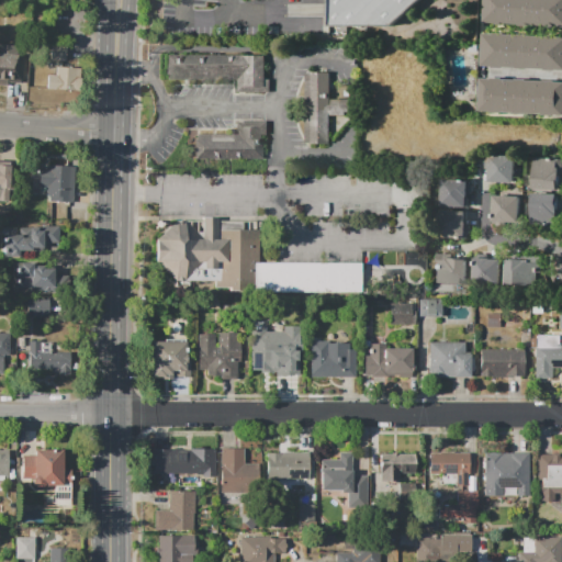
[(330,0),(330,26),(391,25),(417,0),(330,0)]
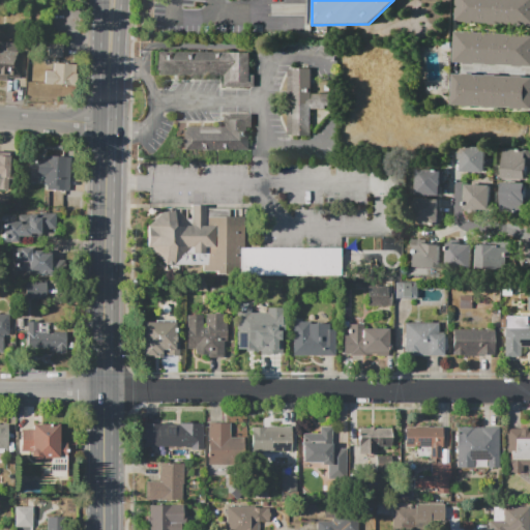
[(529,0),(529,26),(454,22),(455,0),(529,0)]
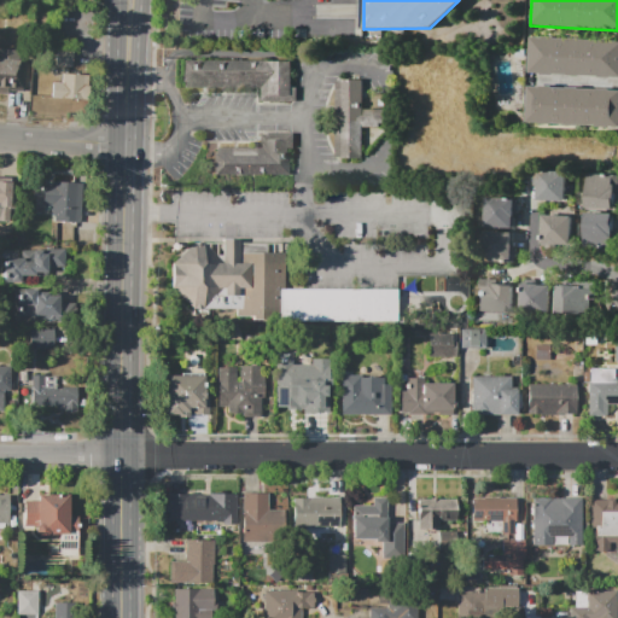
[(529,38),(617,41),(617,77),(528,74),(529,38)]
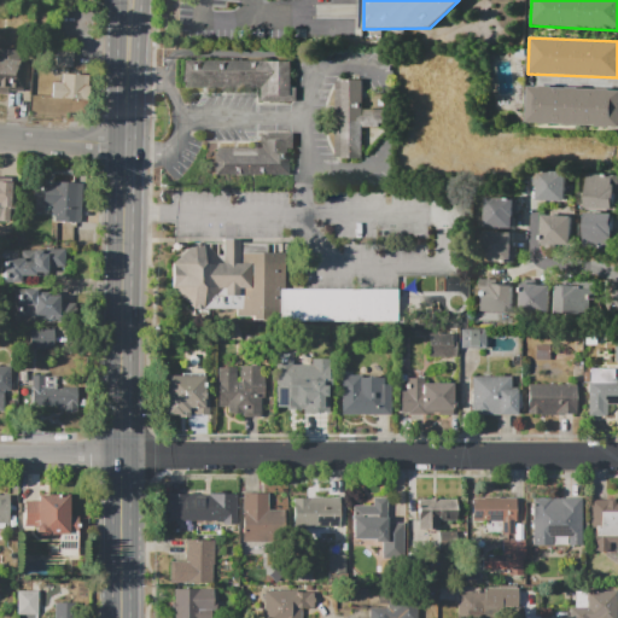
[(56,66),(57,47),(74,48),(73,68),(56,66)]
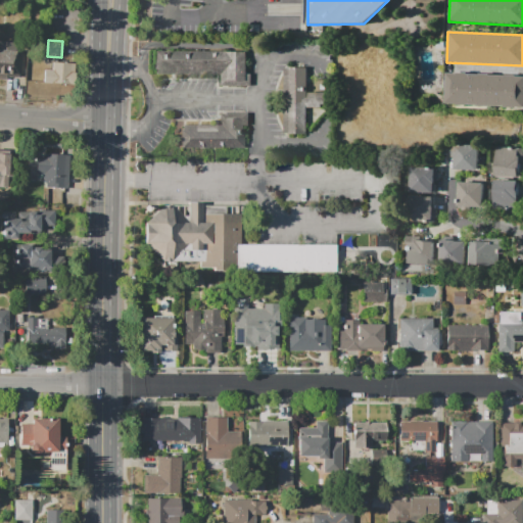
[(22,51),(20,77),(7,76),(7,80),(0,79),(0,41),(17,43),(17,51),(22,51)]
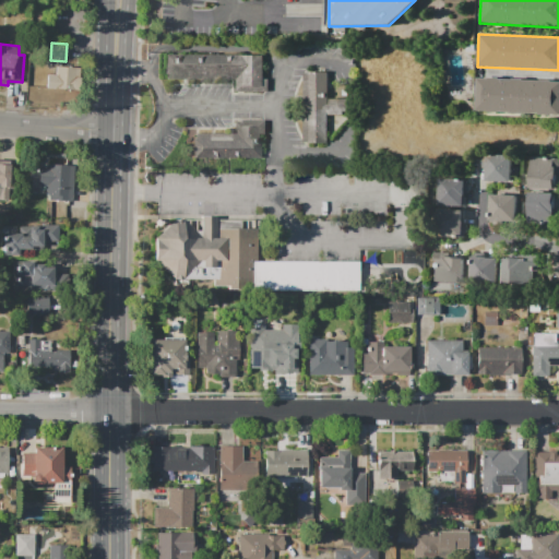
[(165,56),(265,55),(265,91),(237,91),(237,79),(166,80),(165,56)]
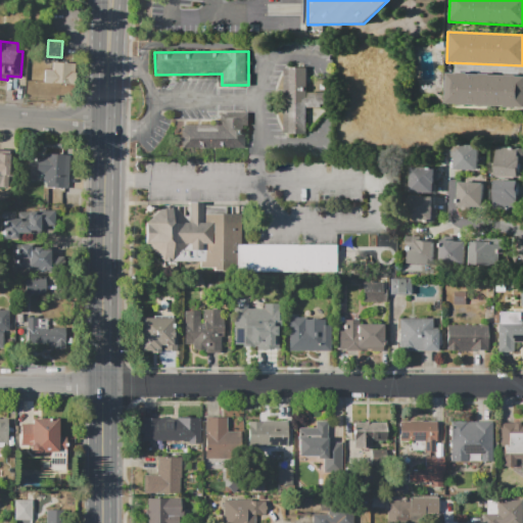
[(44,69),(52,69),(53,62),(77,63),(76,85),(44,83),(44,69)]
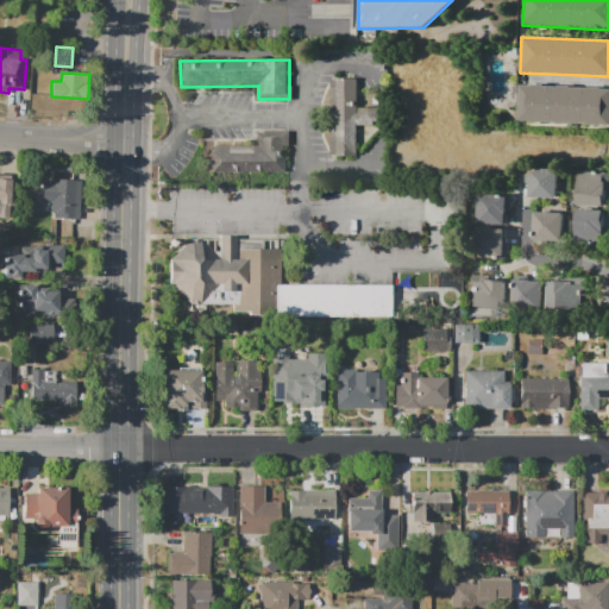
[(331,81),(360,80),(360,157),(331,157),(331,81)]
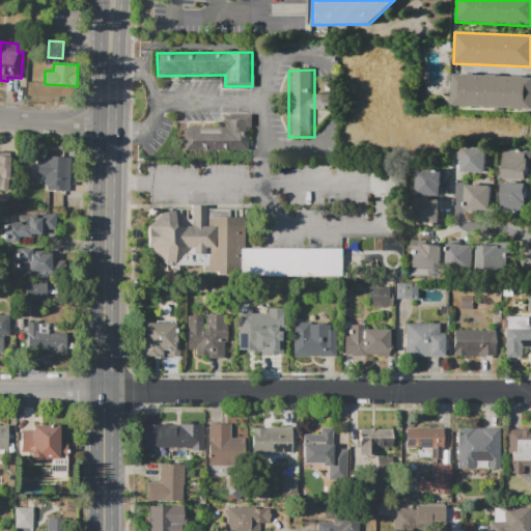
[(451,75),(530,79),(529,110),(450,106),(451,75)]
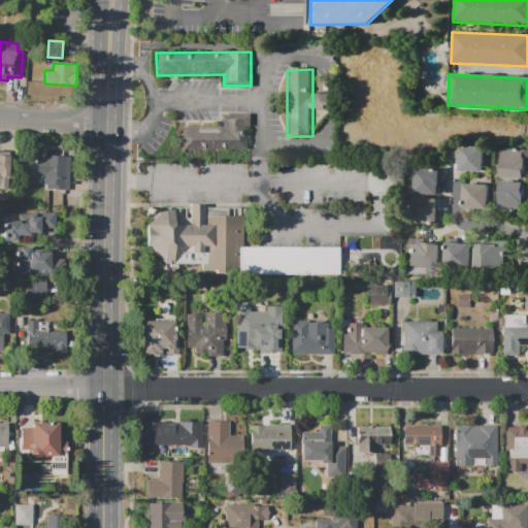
[(184,150),(184,131),(185,131),(185,126),(224,126),(224,114),(251,114),(251,127),(246,127),(246,149),(184,150)]
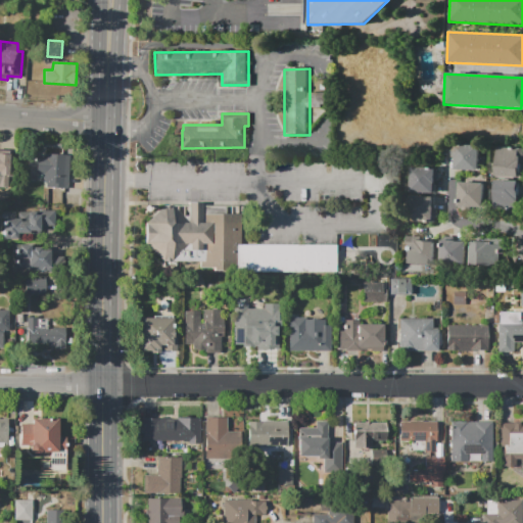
[(476,170),(452,170),(453,145),(477,145),(476,170)]
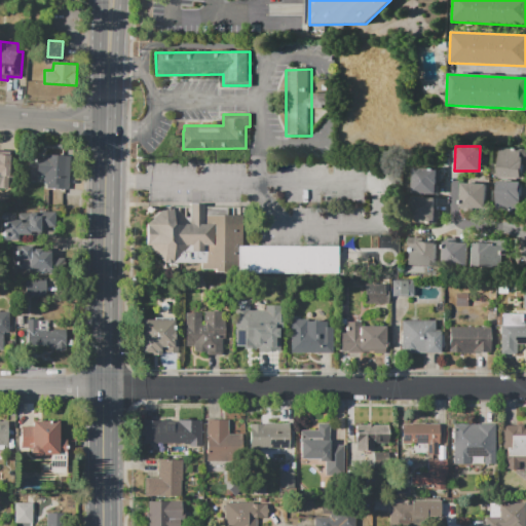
[(497,147),(524,148),(523,178),(496,178),(497,147)]
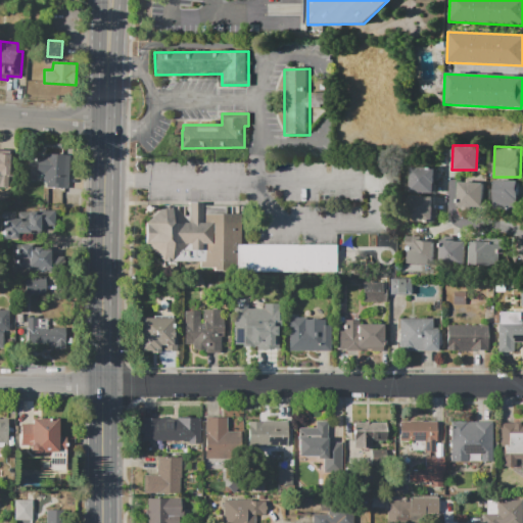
[(0,150),(10,151),(9,170),(5,169),(5,175),(0,174),(0,150)]
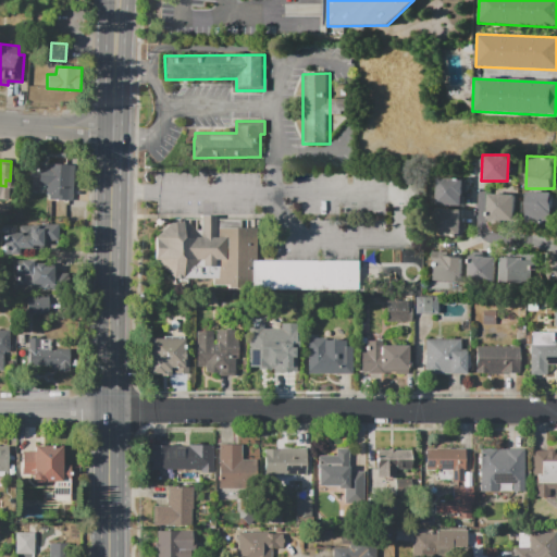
[(72,200),(49,199),(50,195),(46,195),(47,185),(38,185),(39,165),(48,166),(48,163),(75,165),(72,200)]
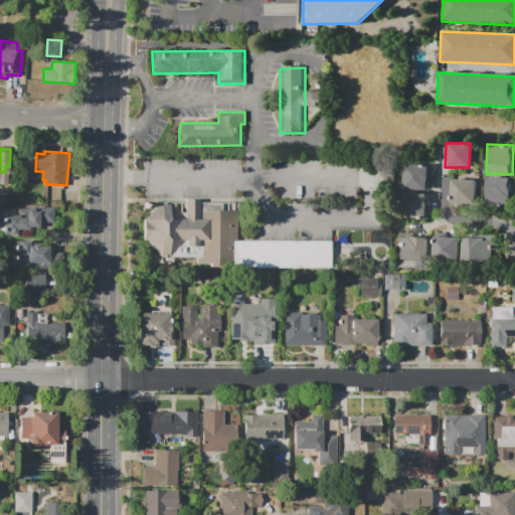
[(402,165),(426,165),(425,191),(402,190),(402,165)]
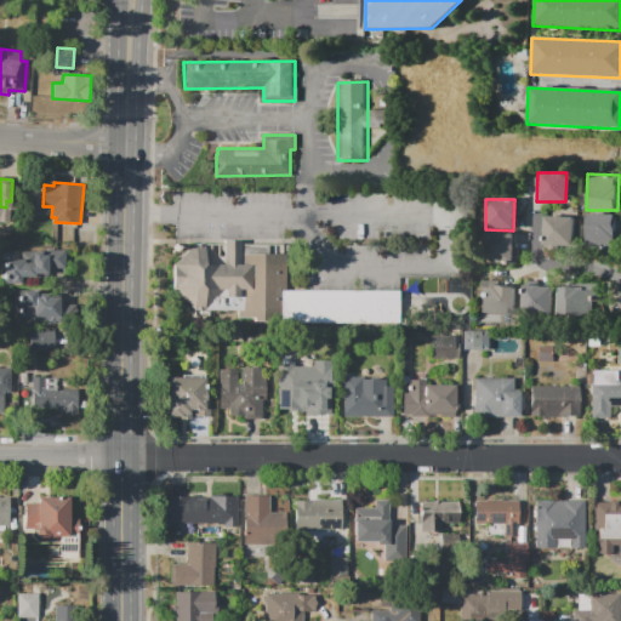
[(586,214),(615,215),(614,244),(586,244),(586,214)]
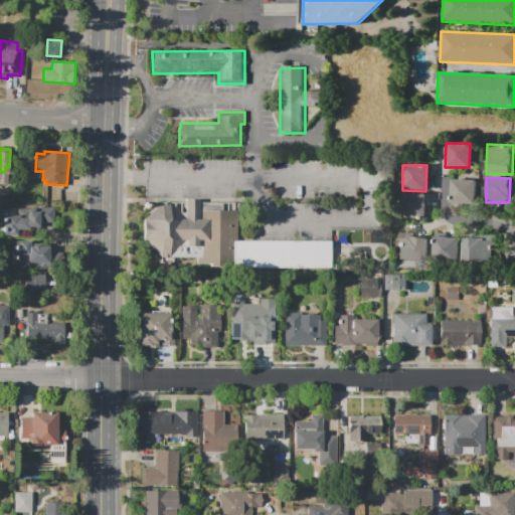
[(450,179),(476,180),(475,204),(449,203),(450,179)]
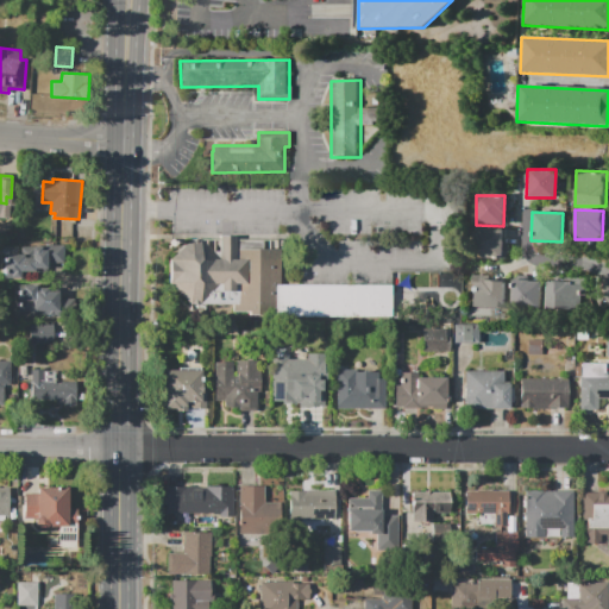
[(475,228),(503,230),(503,259),(473,259),(475,228)]
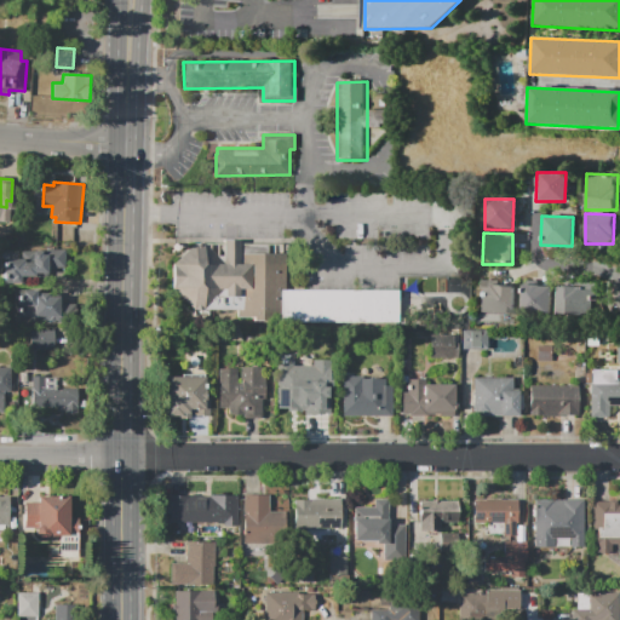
[(280,320),(252,321),(252,316),(235,316),(235,309),(193,309),(168,290),(168,263),(193,242),(204,242),(222,263),(222,241),(239,241),(239,256),(286,254),(286,290),(280,290),(280,320)]
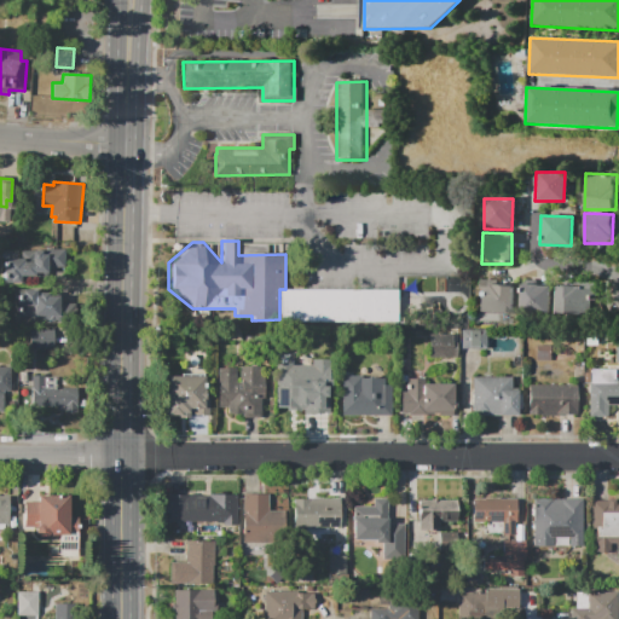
[(11,283),(11,281),(4,281),(4,259),(22,259),(22,252),(45,252),(45,249),(65,249),(64,267),(47,267),(47,277),(24,277),(24,283),(11,283)]
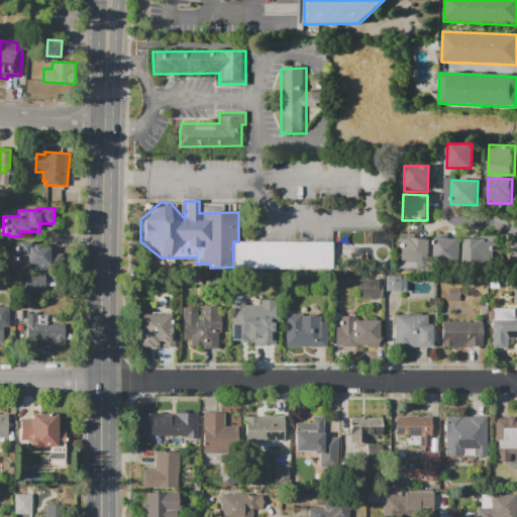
[(371,243),(391,244),(392,231),(372,231),(371,243)]
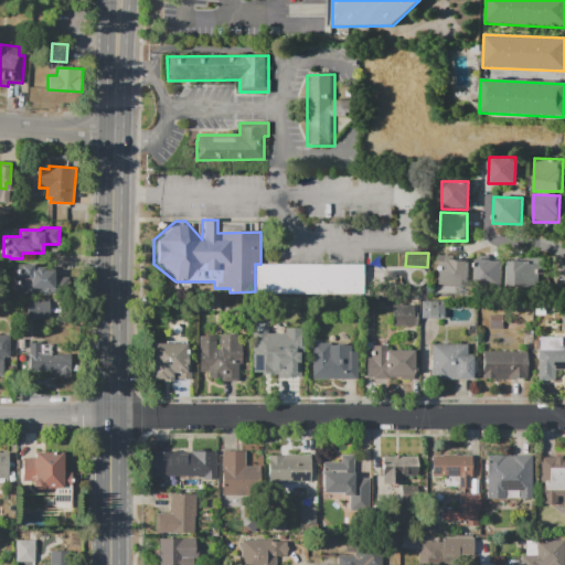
[(438,257),(468,258),(467,287),(437,287),(438,257)]
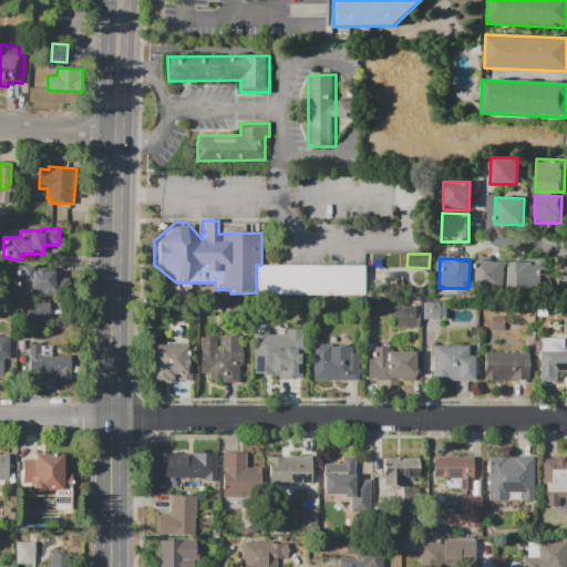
[(476,261),(504,261),(503,288),(475,287),(476,261)]
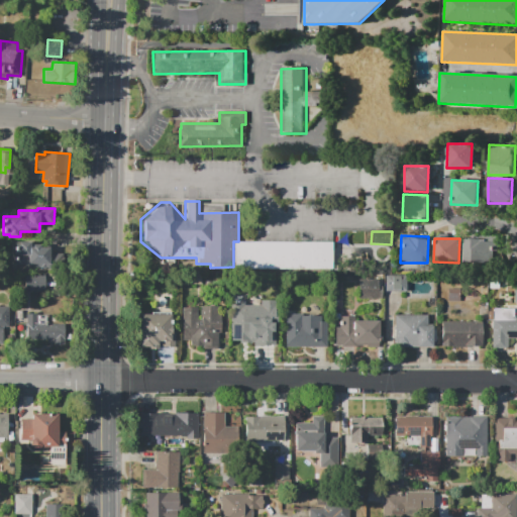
[(463,239),(486,239),(486,263),(463,262),(463,239)]
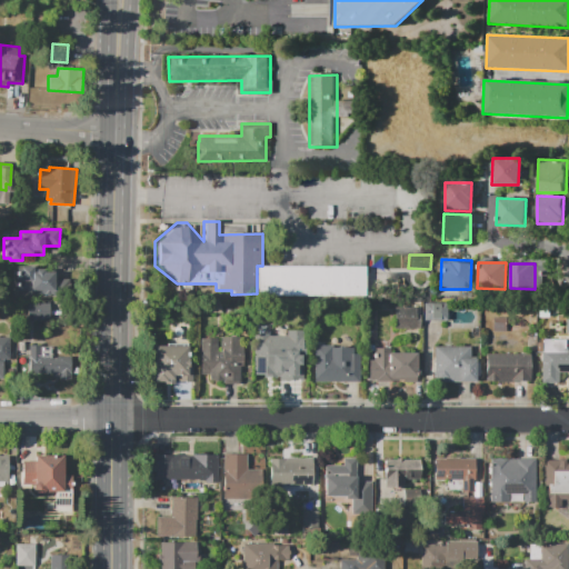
[(13,269),(21,269),(21,266),(35,266),(35,272),(36,272),(36,269),(46,269),(46,272),(55,272),(55,279),(68,279),(68,297),(51,296),(51,295),(31,295),(31,291),(17,291),(17,287),(13,287),(13,269)]
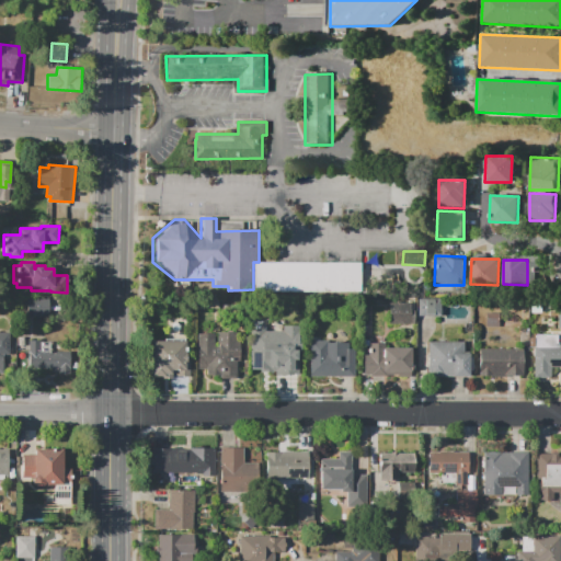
[(359,262),(359,292),(252,292),(253,289),(253,262),(259,262),(359,262)]
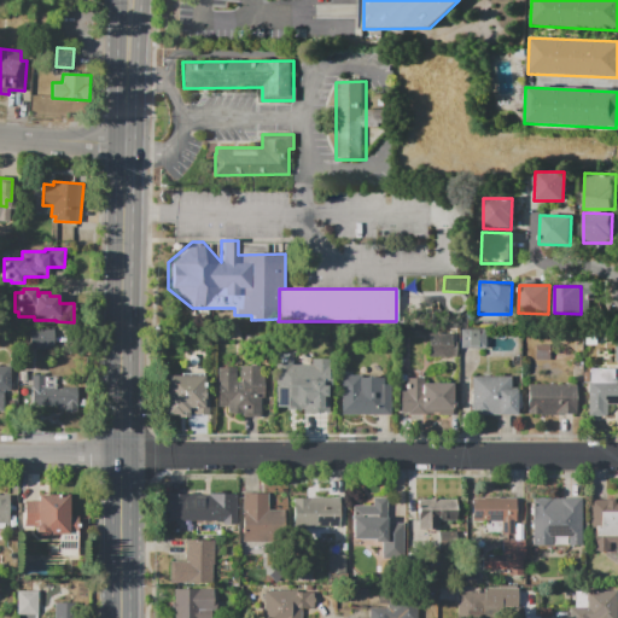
[(31,330),(54,330),(54,327),(62,327),(60,348),(31,348),(31,330)]
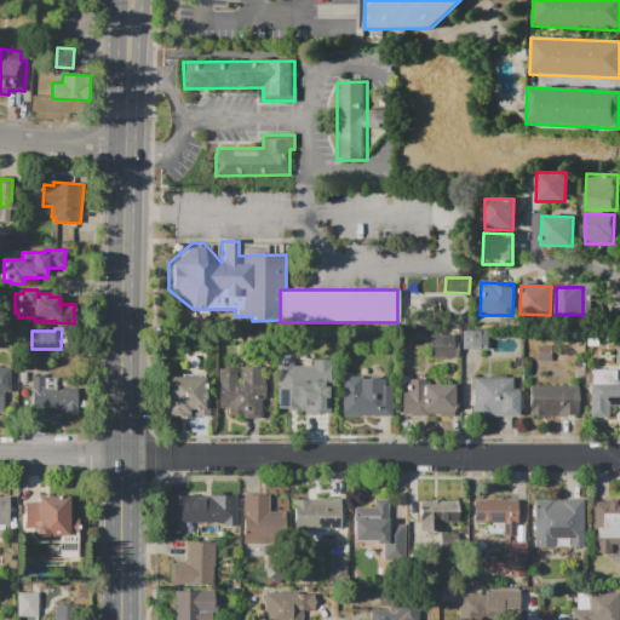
[(460,349),(486,348),(486,329),(460,329),(460,349)]
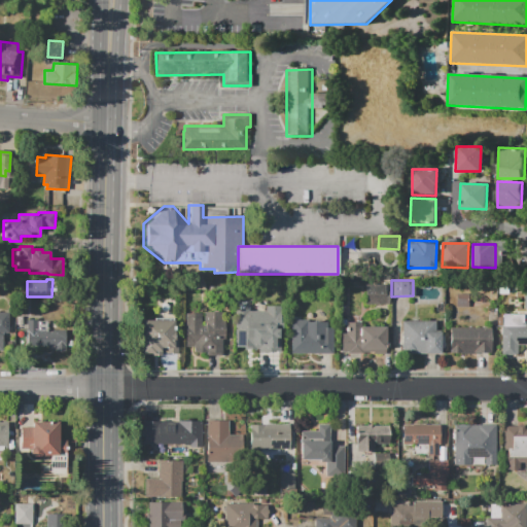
[(364,284),(363,304),(386,304),(387,284),(364,284)]
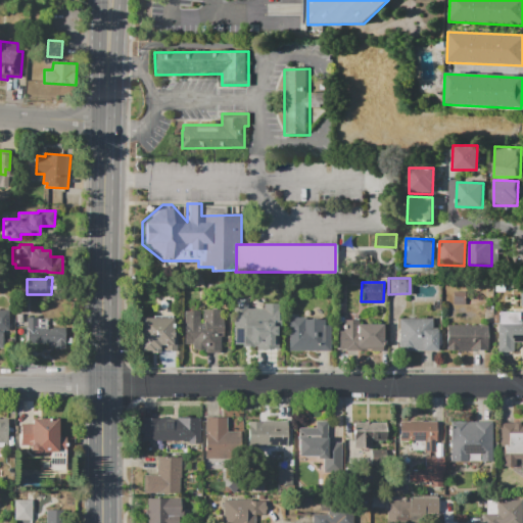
[(242,346),(242,344),(234,344),(234,305),(247,305),(247,308),(264,308),(264,303),(279,303),(279,349),(256,350),(256,346),(242,346)]
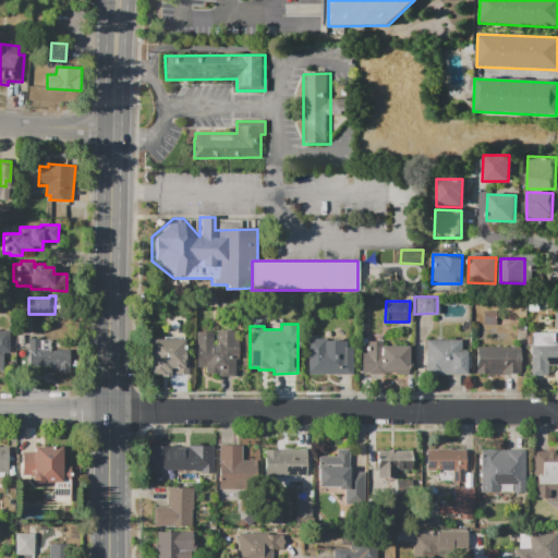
[(4,373),(0,372),(0,330),(9,330),(9,353),(4,353),(4,373)]
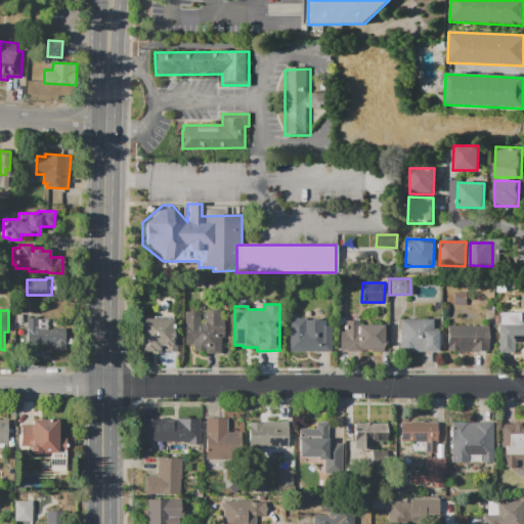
[(183,311),(220,311),(220,351),(193,351),(193,343),(183,343),(183,311)]
